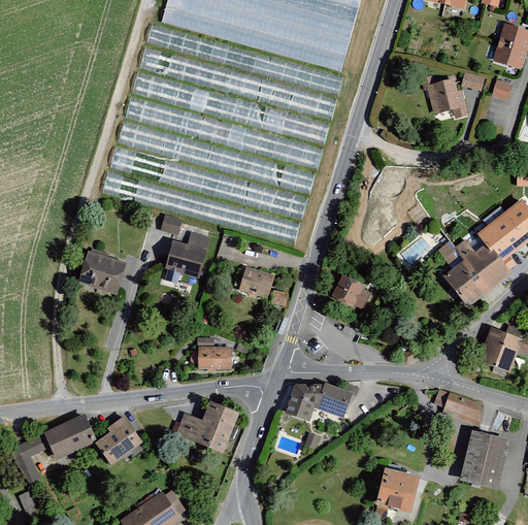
[(167,0),(163,23),(344,65),(360,0),(167,0)]
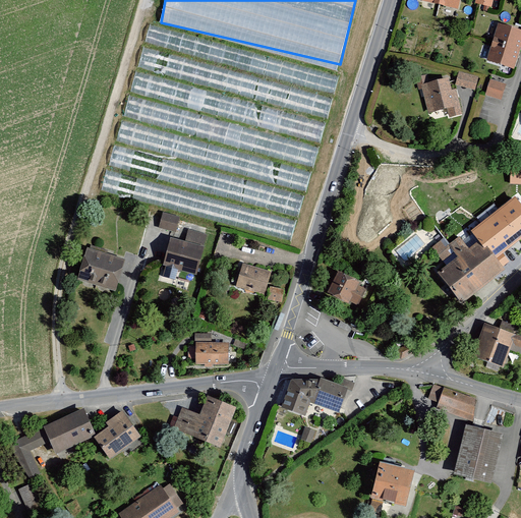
[(420,0),(457,8),(458,0),(420,0)]
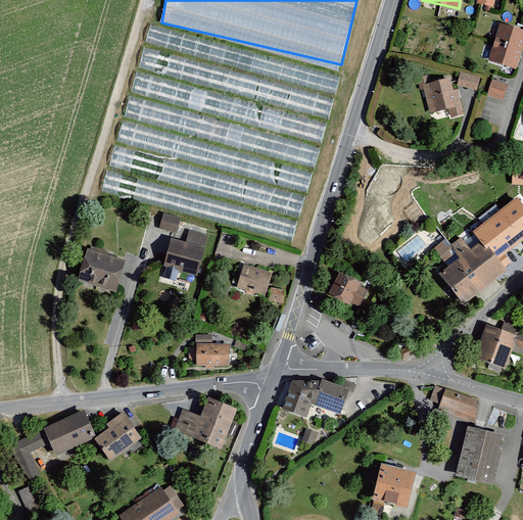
[(157,39),(157,33),(164,33),(165,25),(150,24),(149,38),(157,39)]
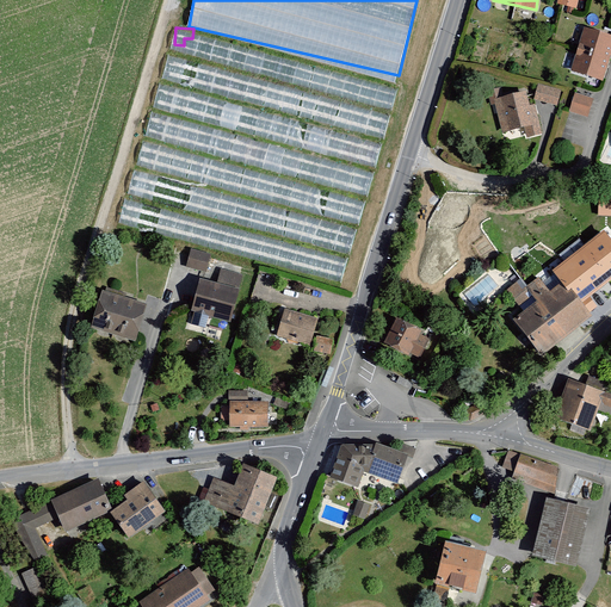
[(602,80),(610,48),(610,36),(584,28),(571,70),(602,80)]
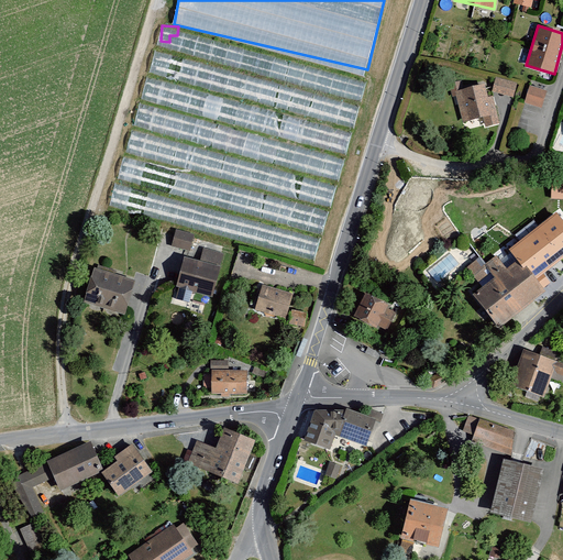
[(158,98),(163,79),(146,76),(142,95),(158,98)]
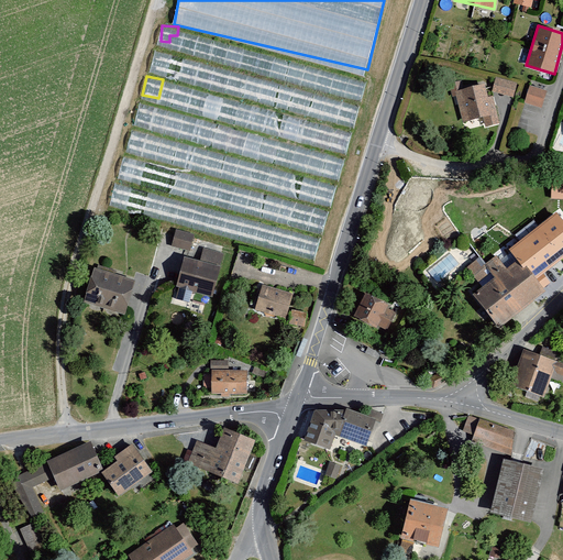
[(516,84),(495,79),(492,91),(512,97),(516,84)]
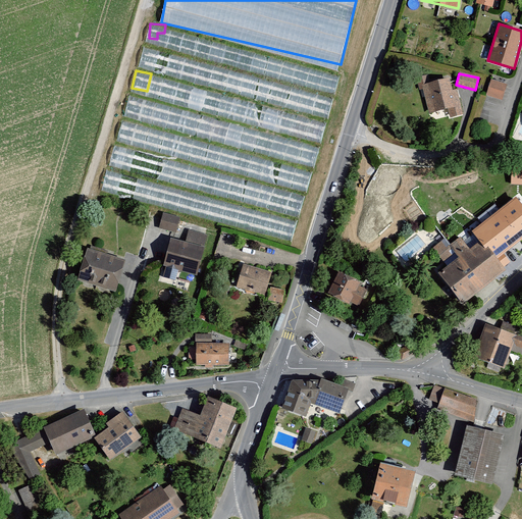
[(449,78),(422,85),(429,113),(448,108),(450,117),(463,113),(456,89),(452,90),(449,78)]
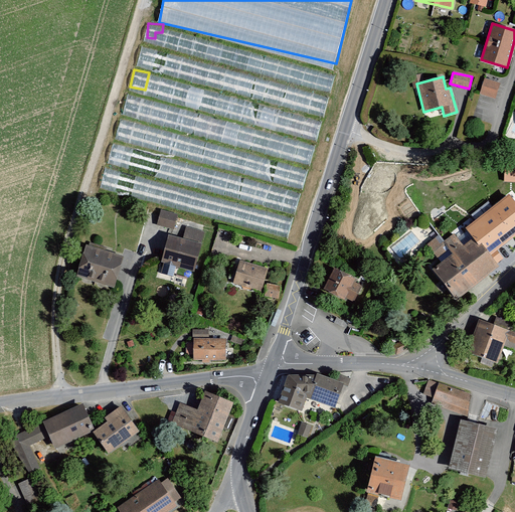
[(497,81),(484,78),(480,93),(494,96),(497,81)]
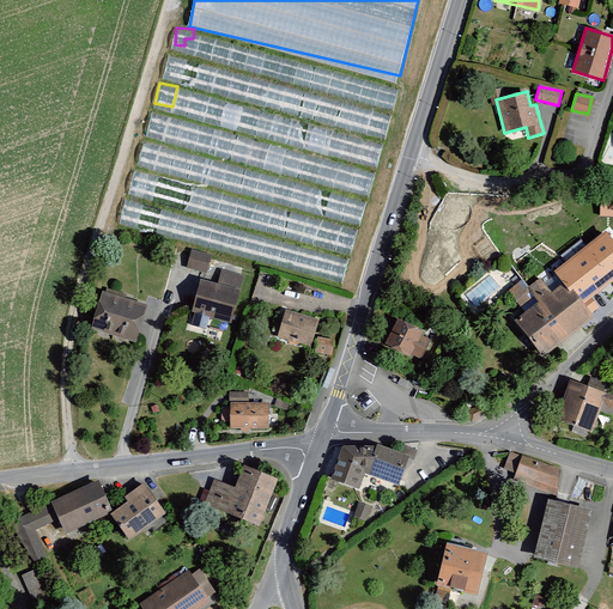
[(149,131),(168,132),(169,114),(150,113),(149,131)]
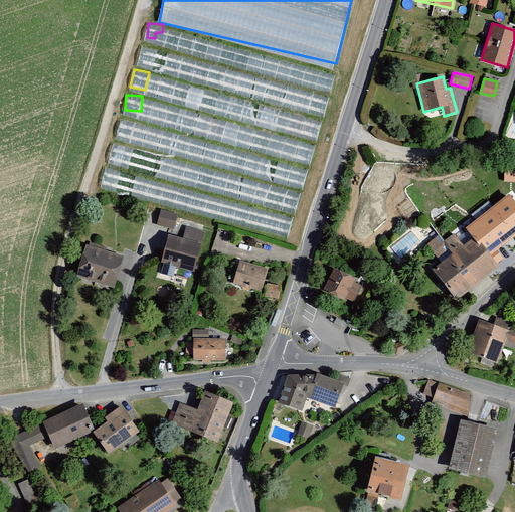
[(112,159),(129,157),(127,143),(111,144),(112,159)]
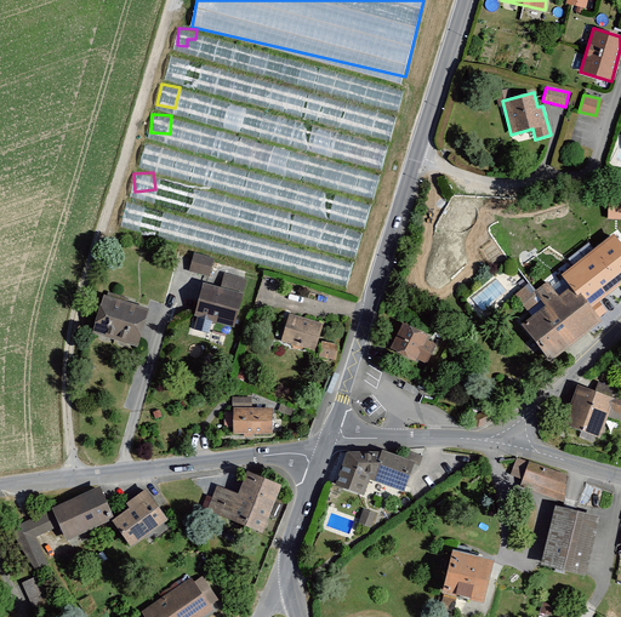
[(620,193),(596,193),(594,212),(620,213),(620,193)]
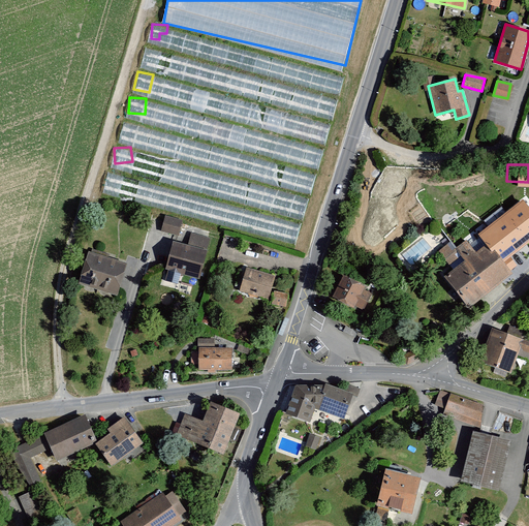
[(132,187),(135,177),(109,171),(103,188),(139,197),(142,189),(132,187)]
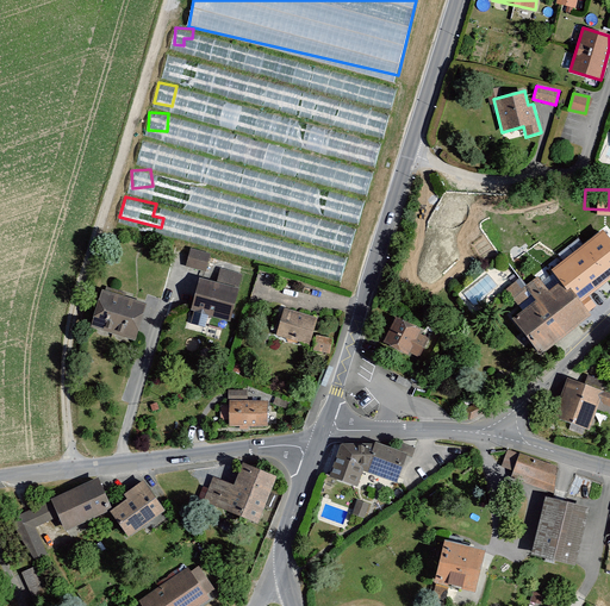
[(609,235),(603,226),(552,267),(562,277),(565,280),(580,299),(609,275),(609,235)]
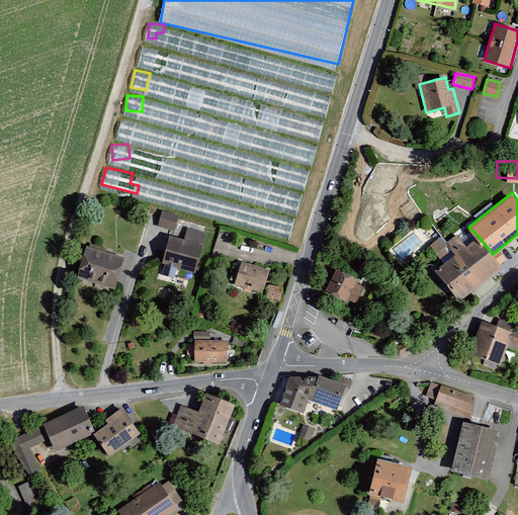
[(162,210),(158,225),(174,230),(178,215),(162,210)]
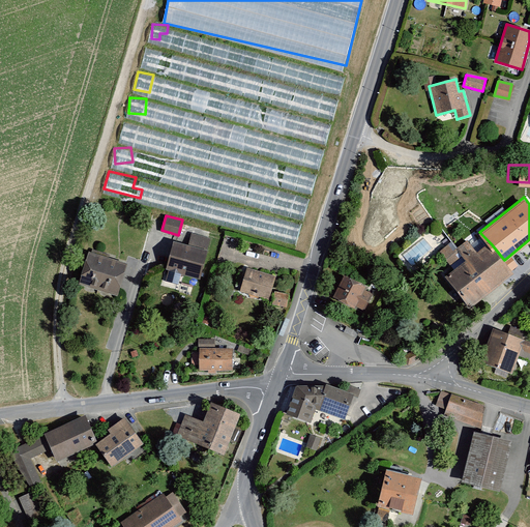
[(188,244),(173,240),(166,268),(168,269),(166,280),(177,283),(180,272),(199,277),(209,237),(192,233),(188,244)]
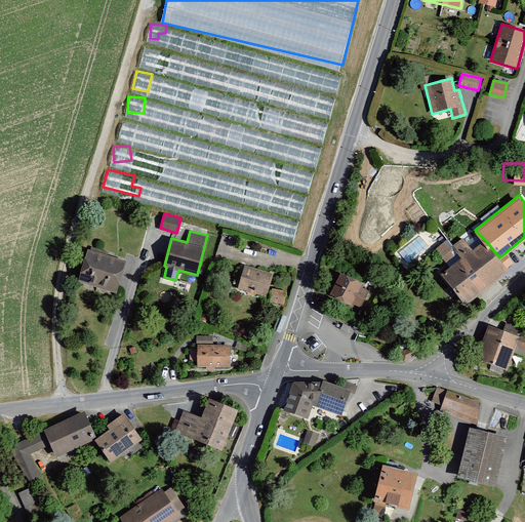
[(461,258),(441,274),(465,305),(508,267),(499,257),(486,241),(484,239),(473,248),(463,236),(452,243),(447,237),(437,246),(447,258),(455,251),(461,258)]
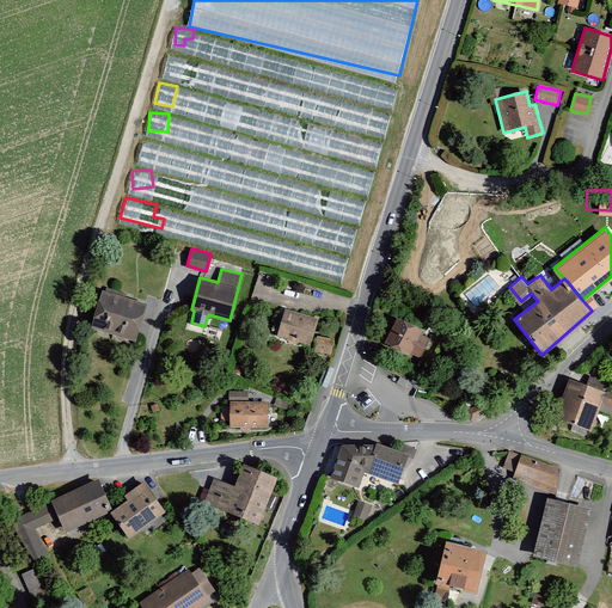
[(146,304),(102,290),(91,326),(135,339),(146,304)]
